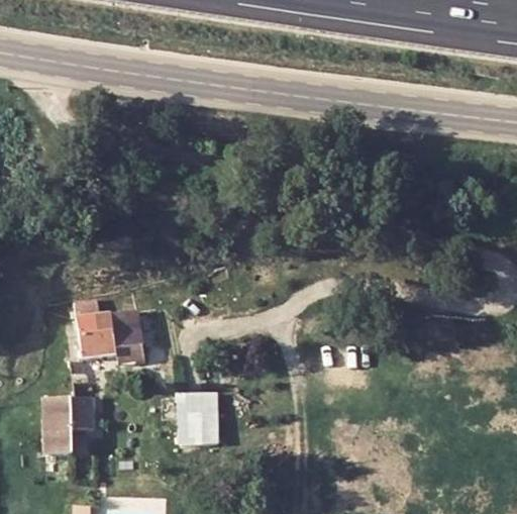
[(92,301),(78,302),(80,317),(94,315),(92,301)]
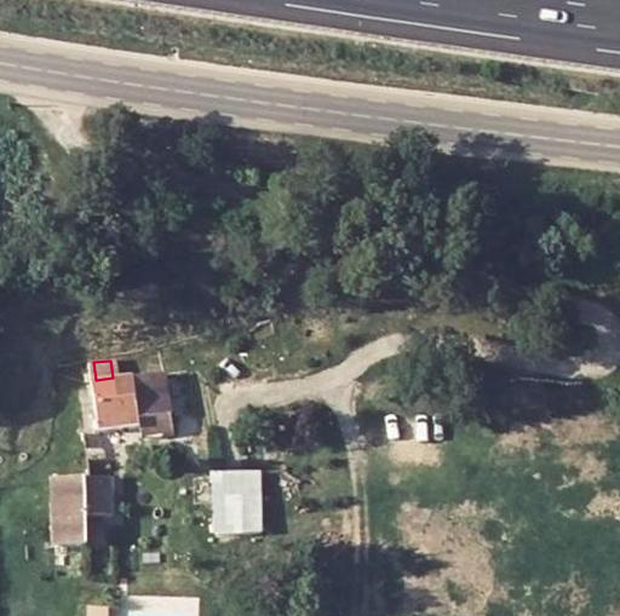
[(96,380),(92,380),(98,427),(139,422),(139,418),(172,413),(173,412),(167,369),(113,378),(96,380)]
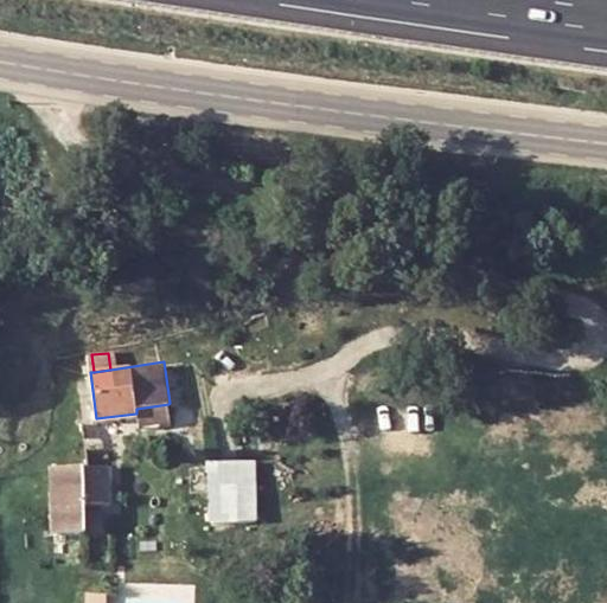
[(168,404),(136,409),(136,414),(139,427),(171,422),(168,404)]
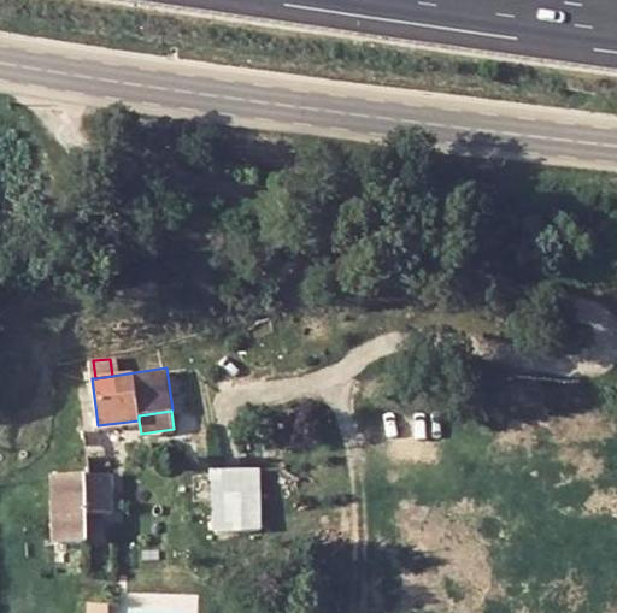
[(258,465),(211,467),(215,530),(260,528),(258,465)]
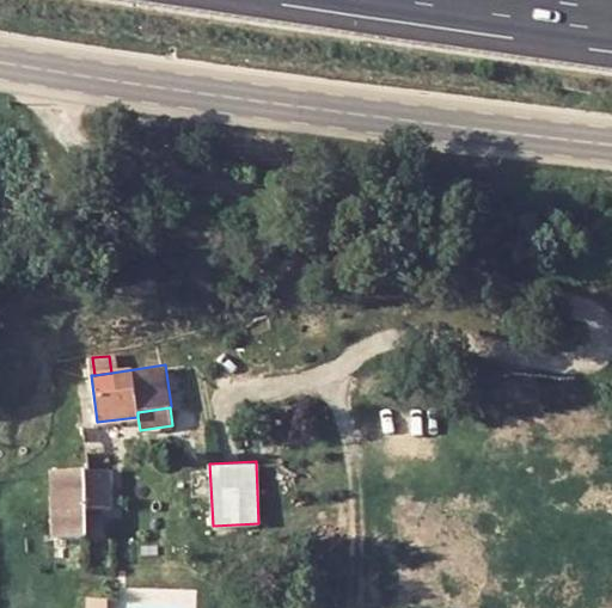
[(112,507),(111,470),(85,470),(53,471),(54,536),(85,535),(85,507),(112,507)]
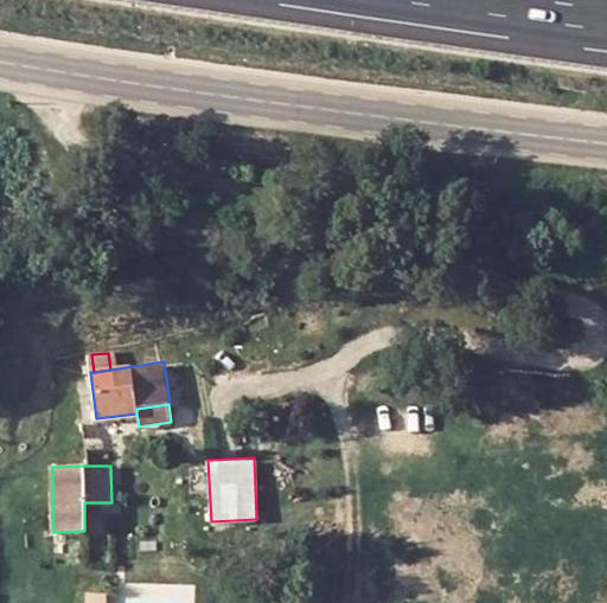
[(206,467),(190,468),(191,491),(209,489),(206,467)]
